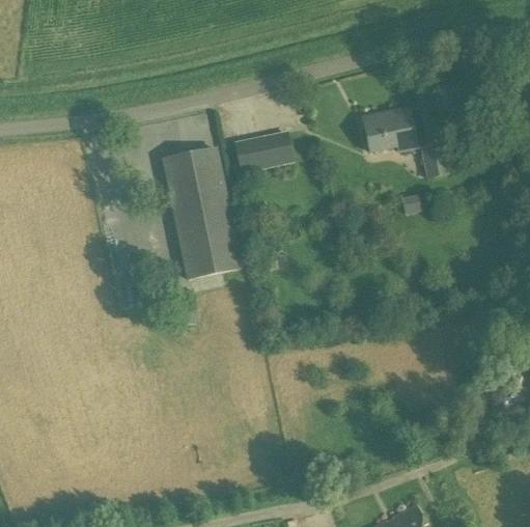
[(415,145),(408,107),(393,110),(393,111),(361,117),(369,149),(397,144),(398,148),(415,145)]
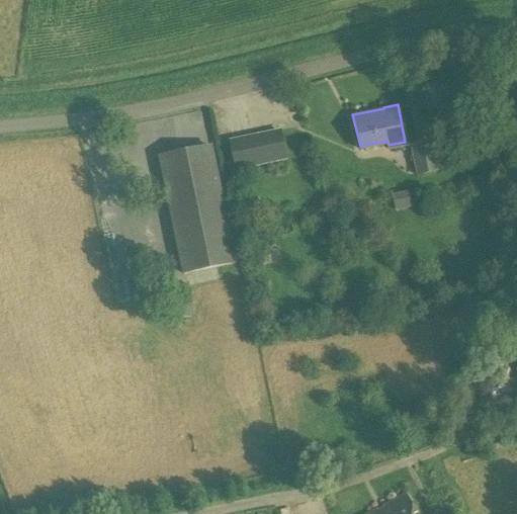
[(279,126),(228,138),(234,168),(286,158),(279,126)]
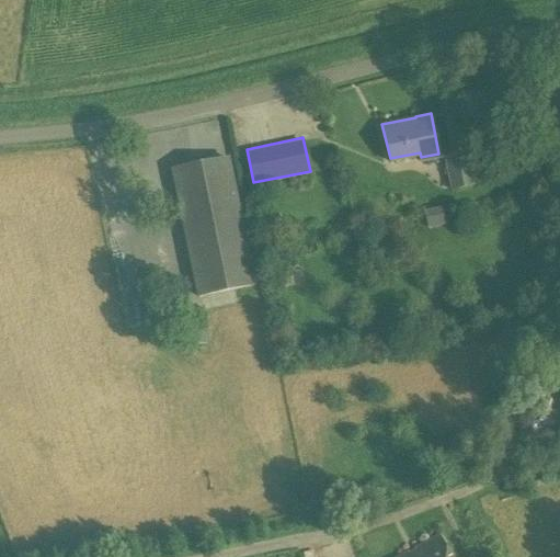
[(468,152),(467,148),(442,154),(449,189),(473,183),(472,177),(480,175),(475,151),(468,152)]
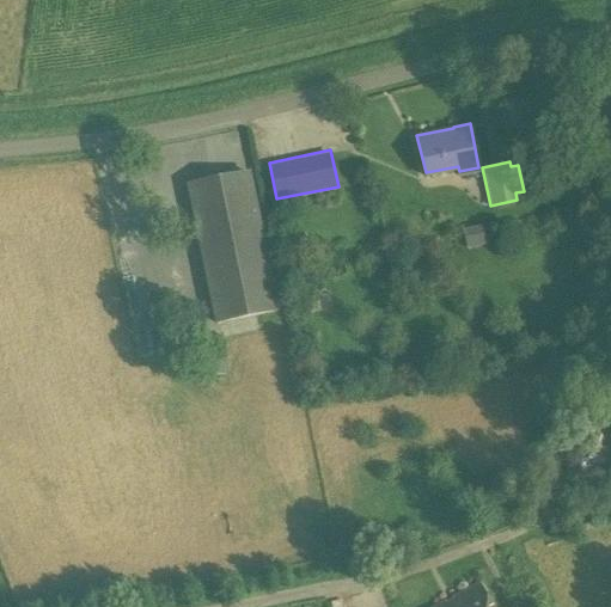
[(217,320),(276,307),(248,170),(187,182),(217,320)]
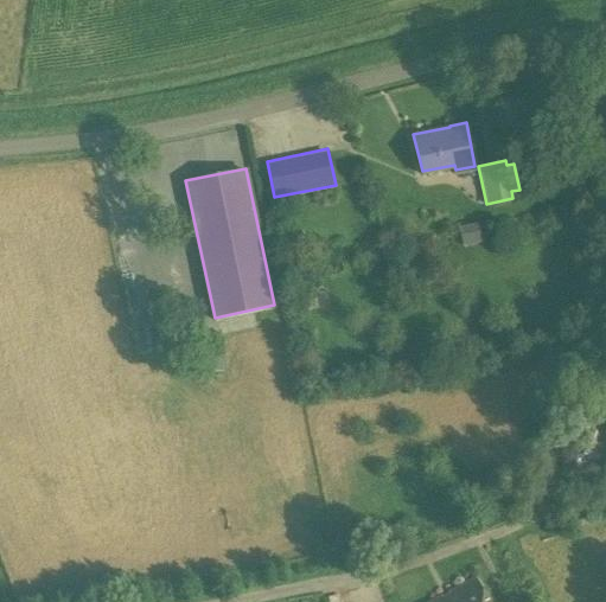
[(488,601),(474,575),(425,601),(488,601)]
